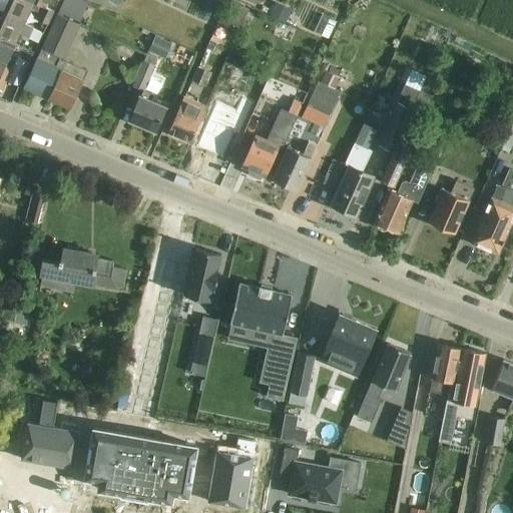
[(45,7),(46,6),(34,1),(34,0),(33,0),(0,0),(0,11),(24,22),(31,7),(39,11),(36,19),(48,24),(54,11),(45,7)]
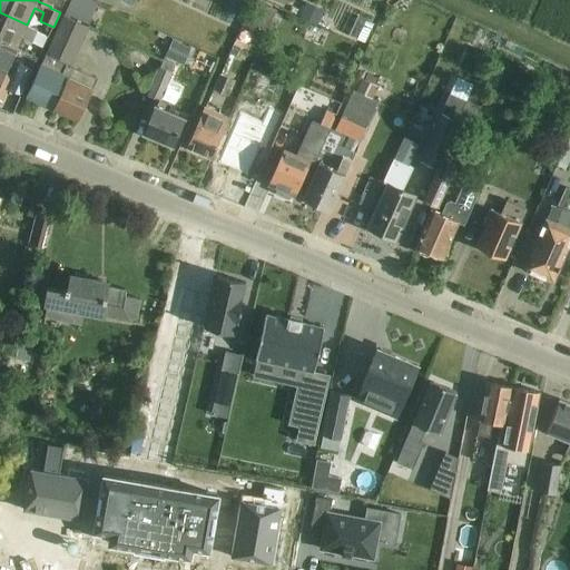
[(96,0),(69,0),(65,12),(88,23),(99,1),(96,0)]
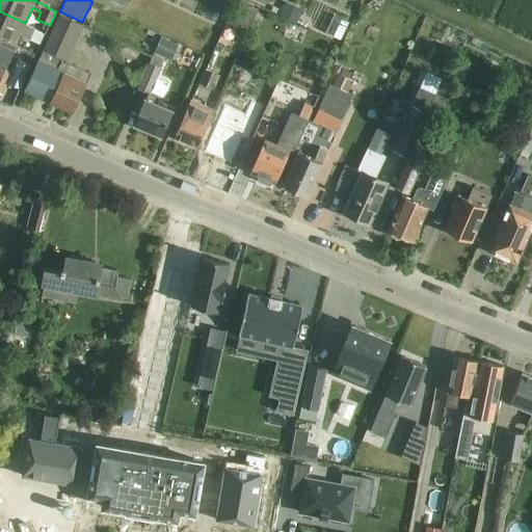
[(259,0),(257,10),(272,15),(276,0),(259,0)]
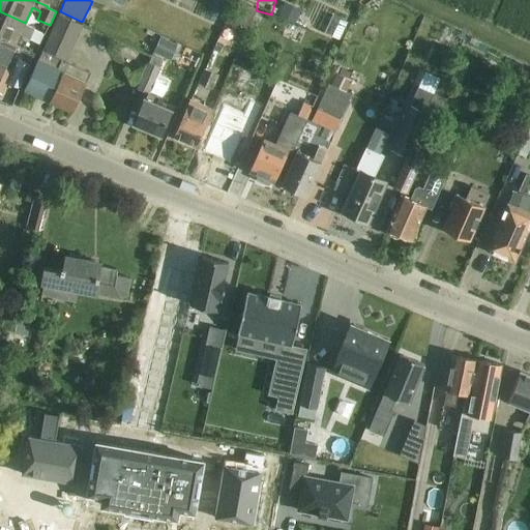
[(0,11),(0,37),(15,43),(20,34),(29,38),(29,39),(39,45),(45,34),(24,25),(25,23),(0,11)]
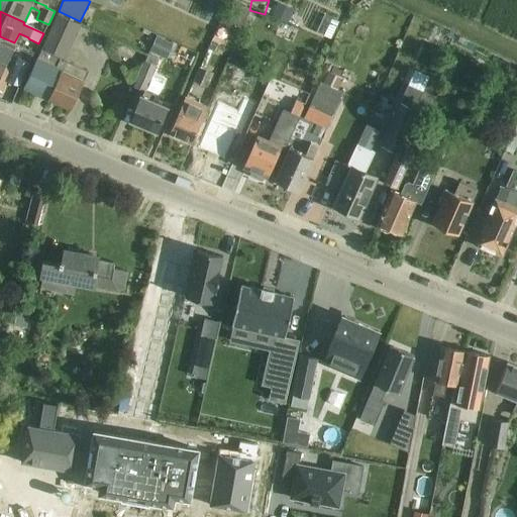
[(80,24),(58,14),(37,58),(36,58),(23,87),(36,94),(71,109),(88,71),(64,59),(80,24)]
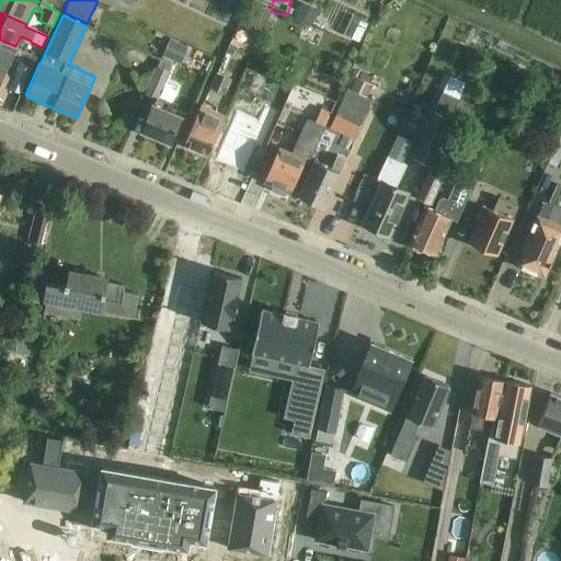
[(172,22),(167,39),(181,44),(185,26),(172,22)]
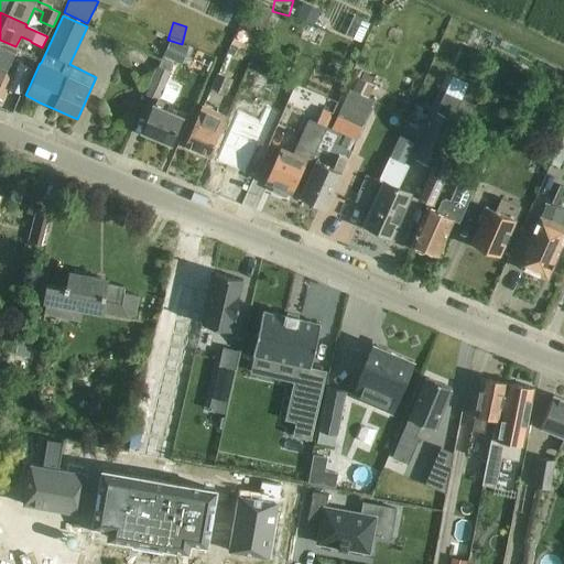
[(0,40),(0,68),(28,80),(32,69),(18,63),(17,65),(10,62),(17,47),(15,47),(15,46),(0,40)]
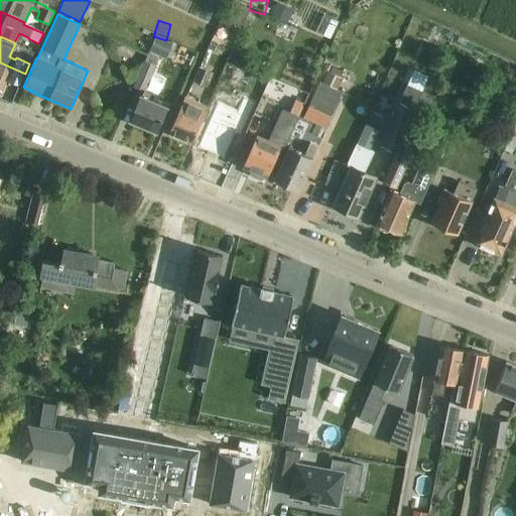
[(87,54),(82,68),(100,75),(105,61),(87,54)]
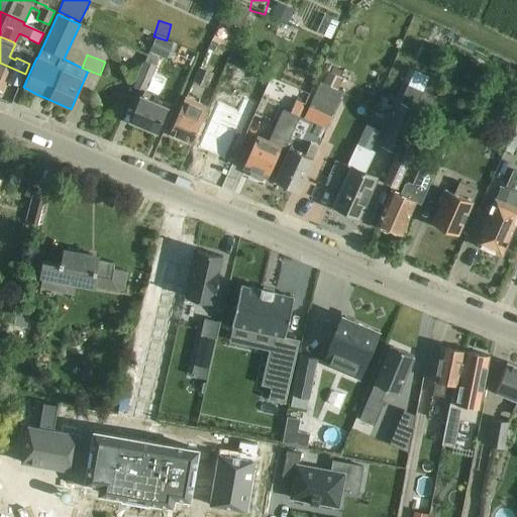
[(131,120),(156,131),(167,106),(152,100),(156,93),(145,89),(157,64),(144,59),(132,85),(144,90),(131,120)]
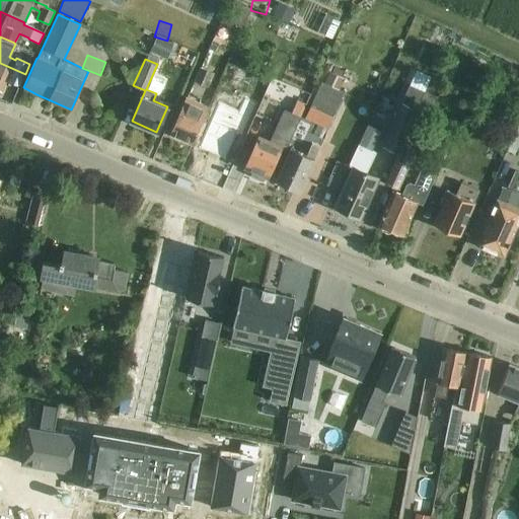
[(19,86),(25,74),(0,63),(0,88),(2,84),(0,82),(0,76),(1,74),(8,77),(7,80),(19,86)]
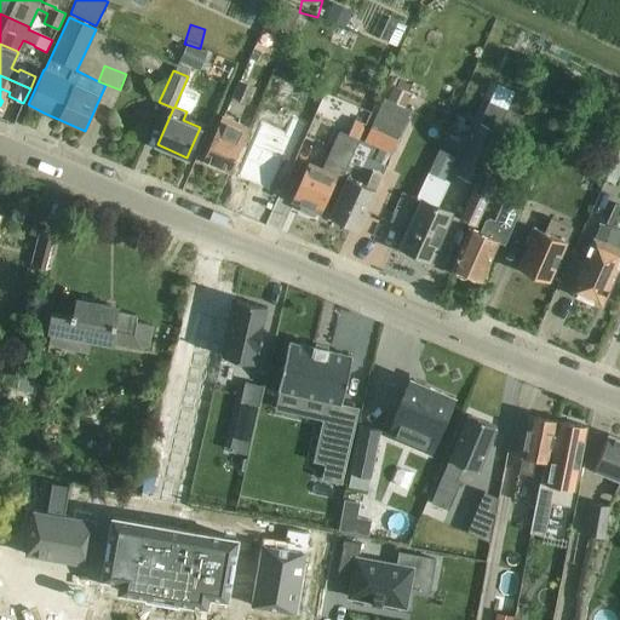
[(240,84),(233,99),(248,107),(256,91),(240,84)]
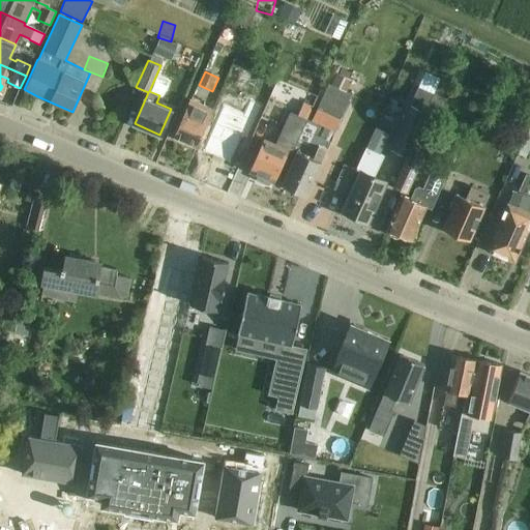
[(340,118),(355,83),(331,71),(316,107),(340,118)]
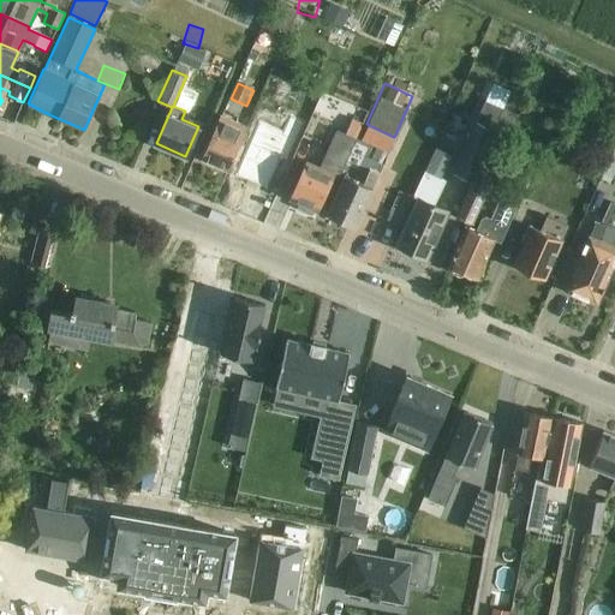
[(475,121),(453,171),(472,179),(477,167),(494,130),(503,108),(484,100),(475,121)]
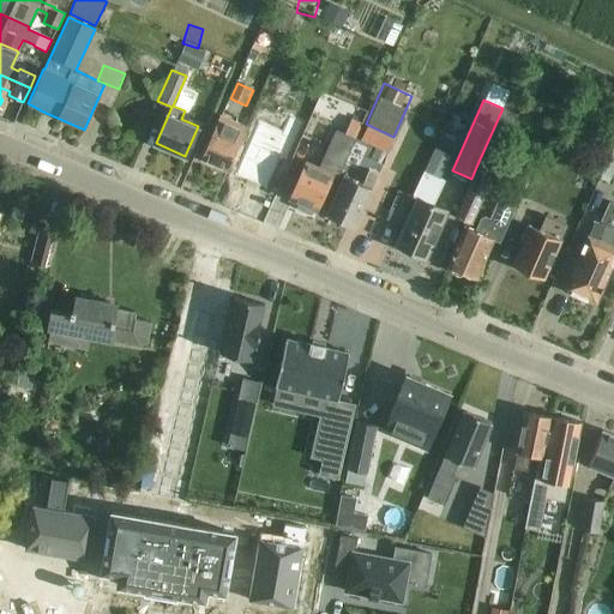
[(282,132),(259,121),(235,174),(266,187),(281,156),(287,158),(304,120),(290,114),(282,132)]
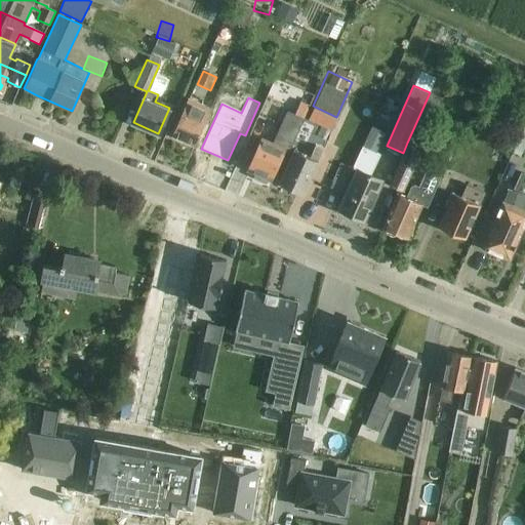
[(210,108),(189,98),(172,135),(194,145),(210,108)]
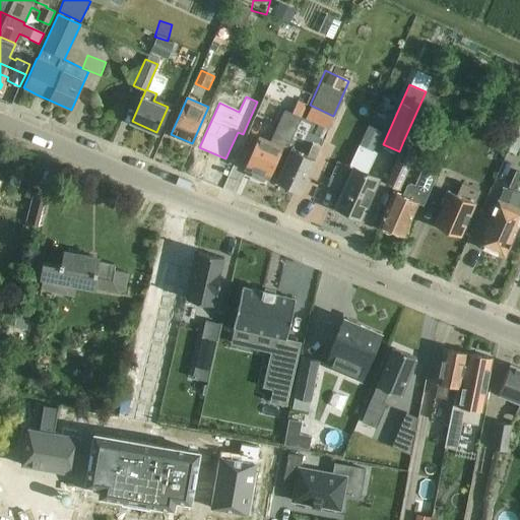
[(259,136),(245,168),(253,172),(251,176),(263,181),(265,178),(268,179),(282,148),(285,150),(301,117),(307,104),(298,100),(291,113),(284,110),(270,141),(259,136)]
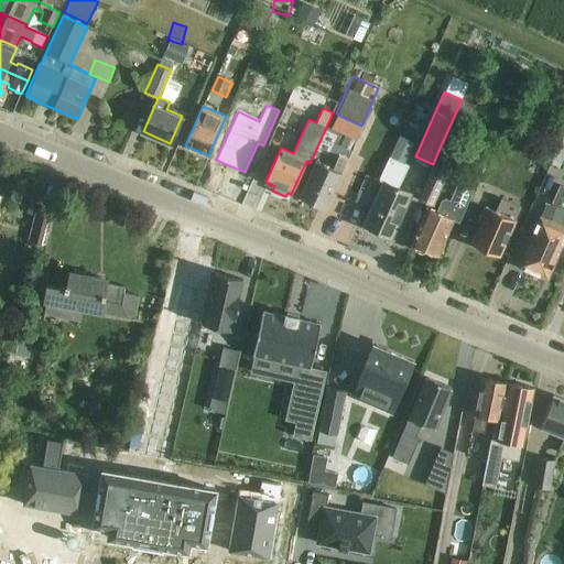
[(433,164),(418,196),(433,203),(453,160),(437,153),(433,164)]
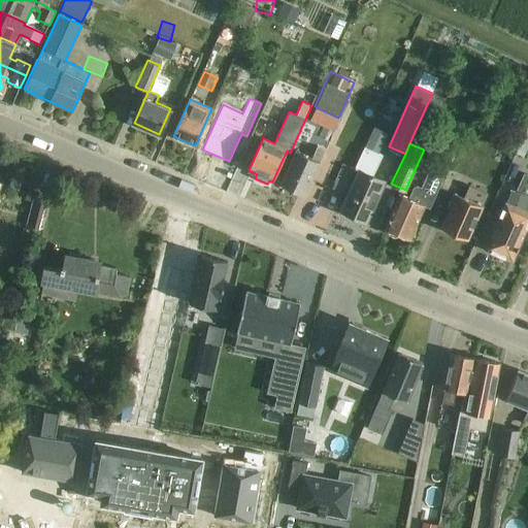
[(359,171),(341,209),(366,221),(385,180),(372,175),(382,154),(363,145),(353,169),(359,171)]
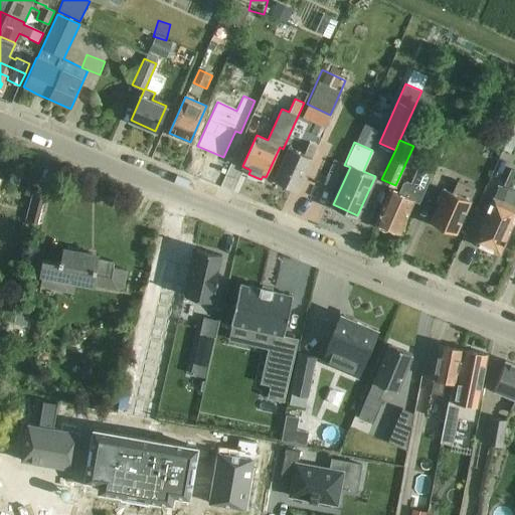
[(288,147),(273,180),(297,191),(298,190),(297,190),(312,158),(317,147),(309,143),(304,155),(288,147)]
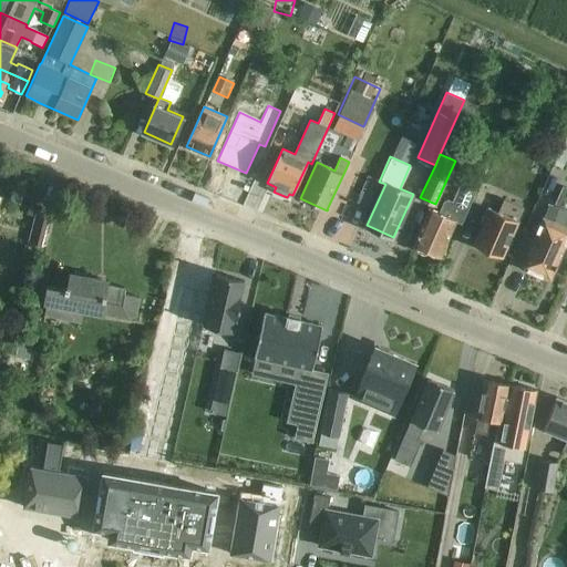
[(430,208),(413,245),(416,247),(418,250),(423,254),(428,251),(440,257),(455,220),(462,224),(474,197),(473,197),(475,193),(473,188),(464,184),(460,186),(457,189),(453,200),(449,198),(444,202),(440,213),(430,208)]
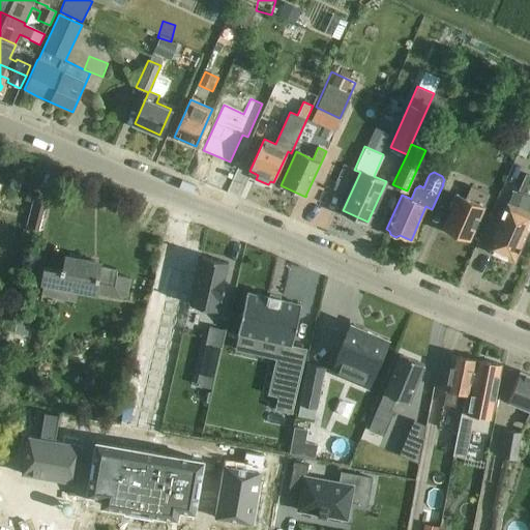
[(518,193),(512,192),(488,248),(514,261),(529,225),(529,212),(527,212),(529,205),(529,175),(526,174),(518,193)]
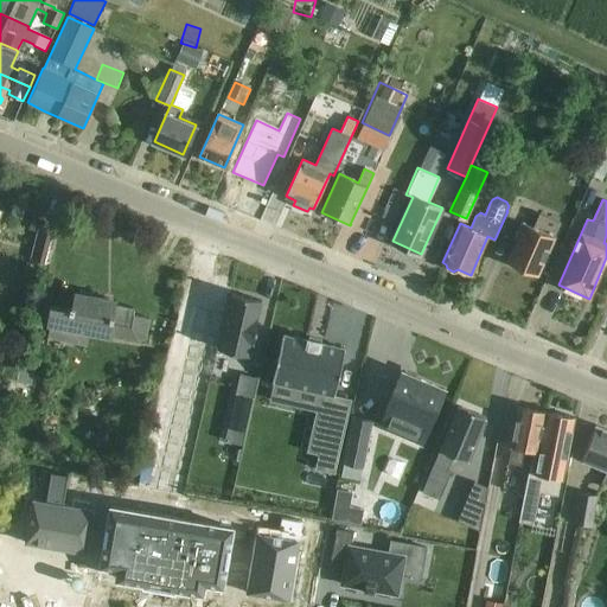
[(517,240),(506,262),(537,275),(561,222),(538,212),(532,228),(521,222),(513,237),(517,240)]
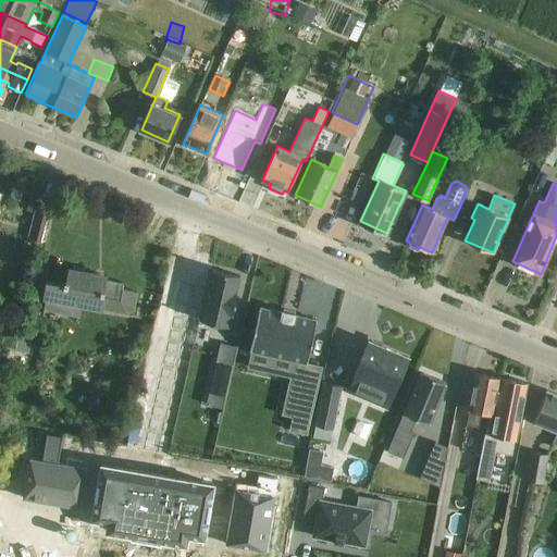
[(44,240),(52,210),(37,206),(29,236),(44,240)]
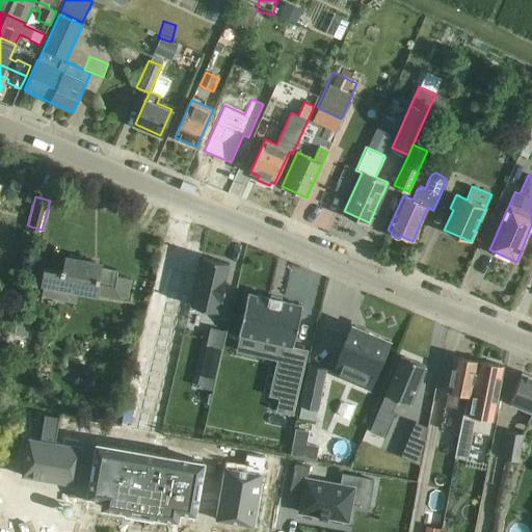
[(46,268),(41,294),(76,301),(78,291),(121,300),(128,295),(130,280),(116,276),(117,270),(101,267),(102,264),(78,259),(79,256),(70,254),(69,257),(64,257),(61,271),(46,268)]
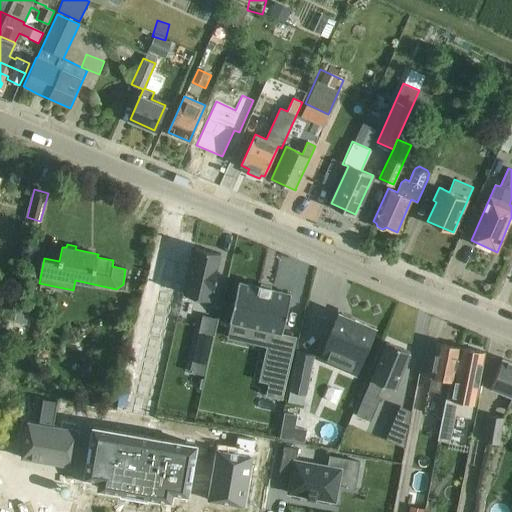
[(195,247),(185,294),(210,299),(213,288),(214,288),(218,269),(217,269),(221,253),(195,247)]
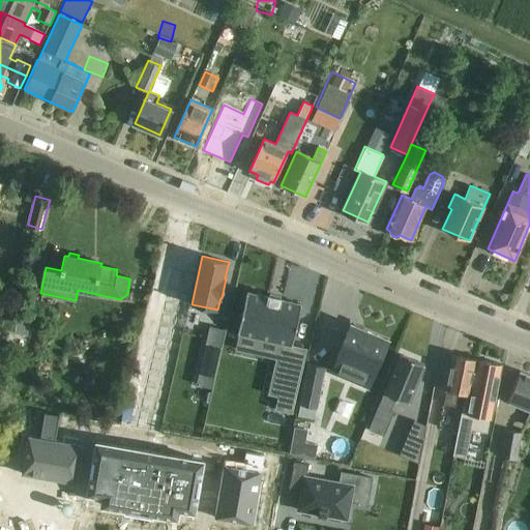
[(173,270),(170,282),(193,287),(196,275),(173,270)]
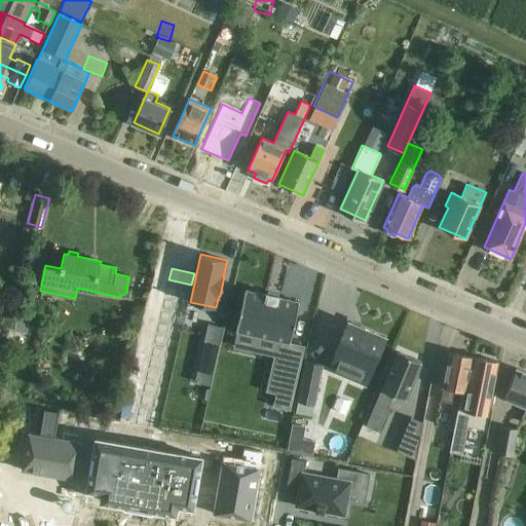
[(168,279),(166,292),(188,297),(191,285),(168,279)]
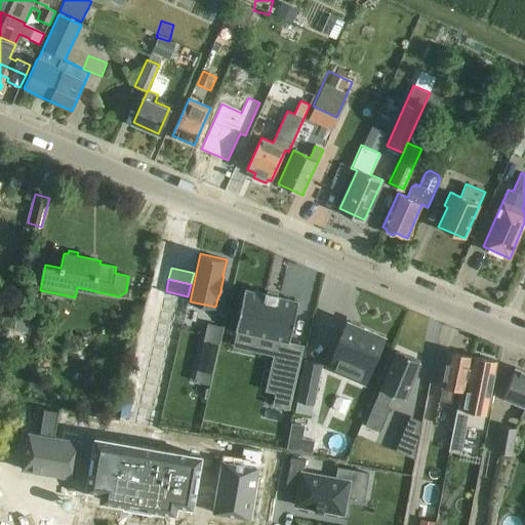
[(244,289),(235,329),(289,341),(298,301),(277,296),(278,295),(267,292),(266,294),(244,289)]
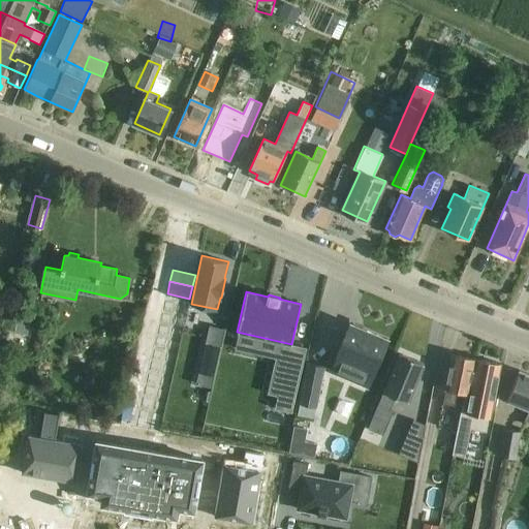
[(167,293),(164,306),(186,311),(189,299),(167,293)]
